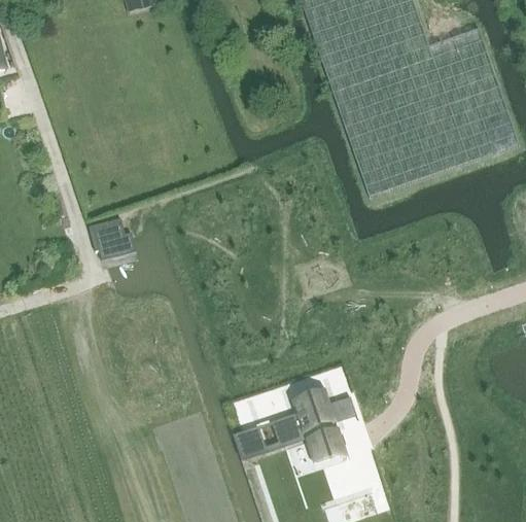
[(125,0),(128,9),(142,6),(140,0),(125,0)]
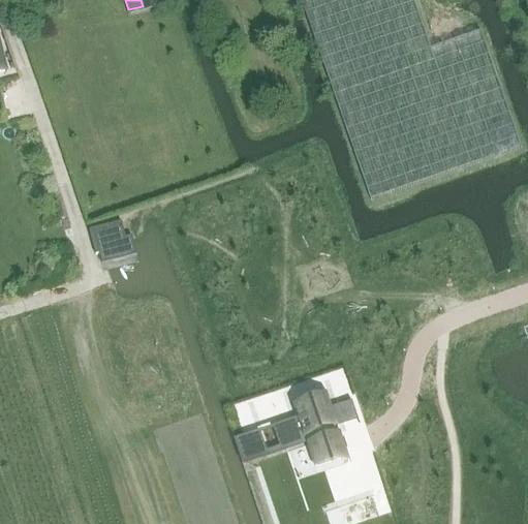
[(303,0),(370,196),(519,146),(478,28),(429,45),(413,0),(303,0)]
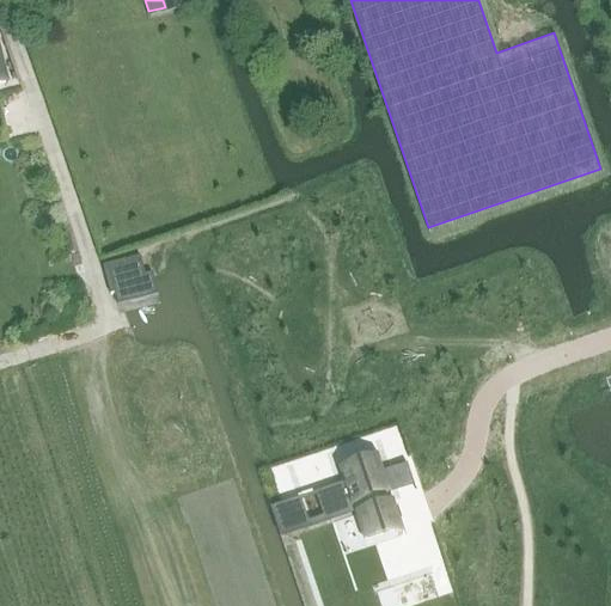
[(157,291),(152,270),(151,269),(144,270),(139,252),(102,262),(109,291),(114,289),(116,301),(157,291)]
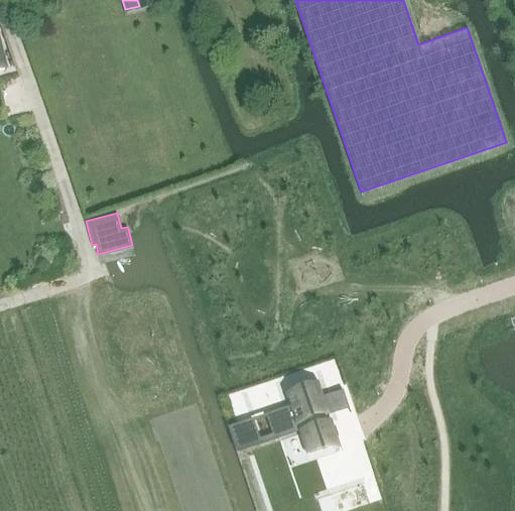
[(289,403),(267,410),(274,430),(296,423),(305,450),(337,438),(316,379),(285,390),(289,403)]
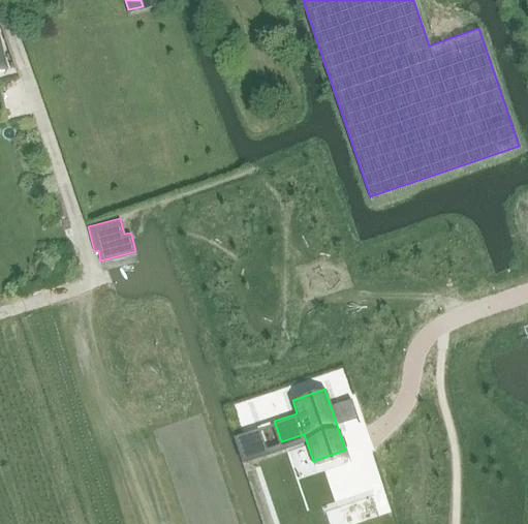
[(252,428),(237,433),(240,442),(255,437),(252,428)]
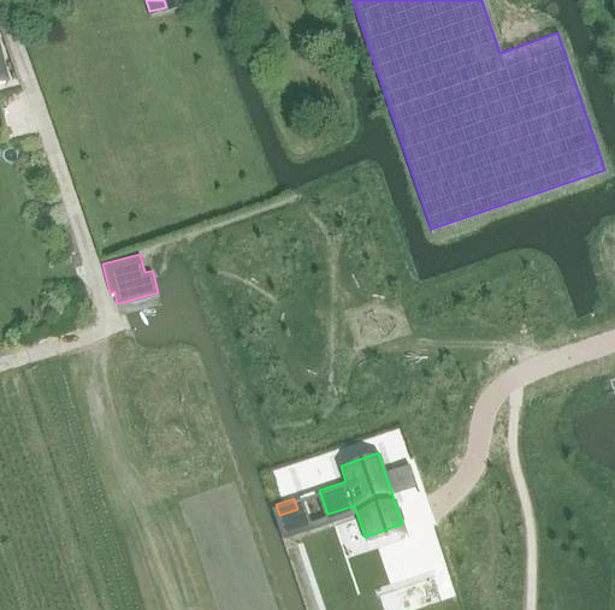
[(435,572),(397,585),(406,609),(444,596),(435,572)]
